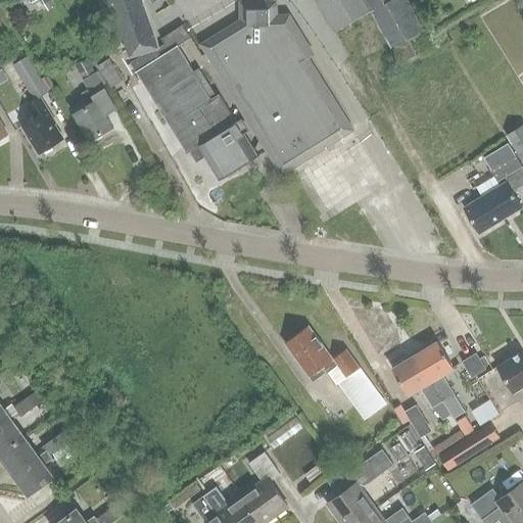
[(55,5),(52,0),(40,0),(47,10),(55,5)]
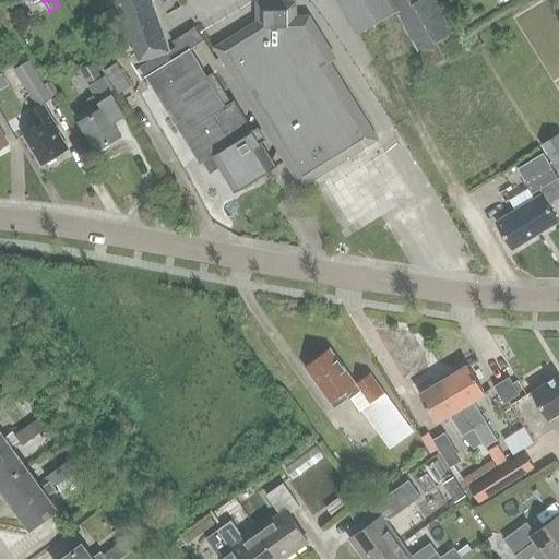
[(138,61),(157,55),(169,50),(152,0),(106,0),(116,27),(110,30),(120,57),(134,52),(138,61)]
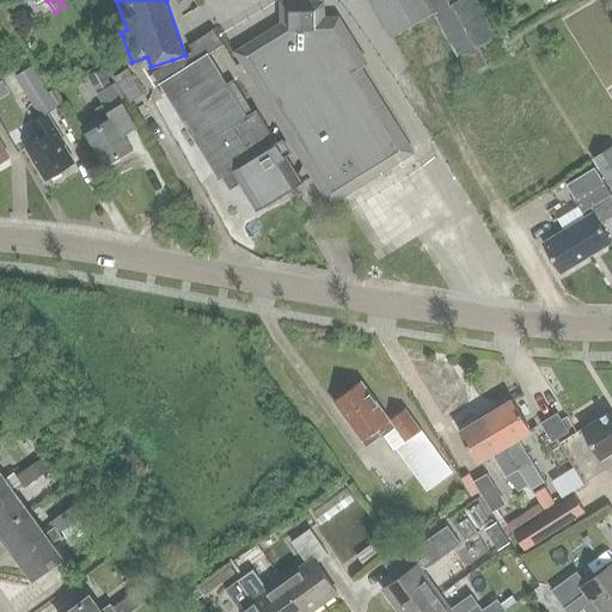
[(369,0),(392,37),(434,13),(457,56),(463,53),(472,72),(505,55),(494,36),(475,0),(369,0)]
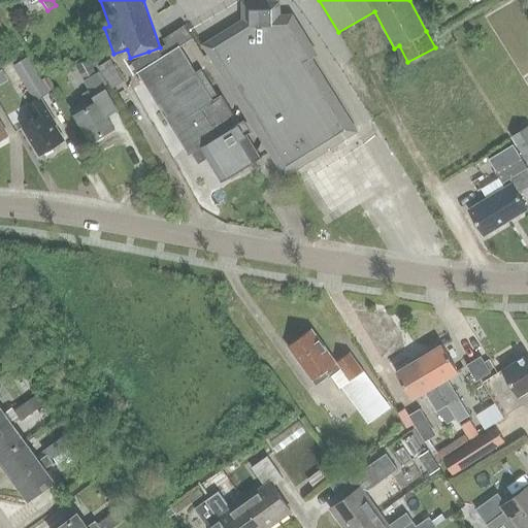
[(250,24),(205,52),(284,176),(356,132),(289,23),(250,24)]
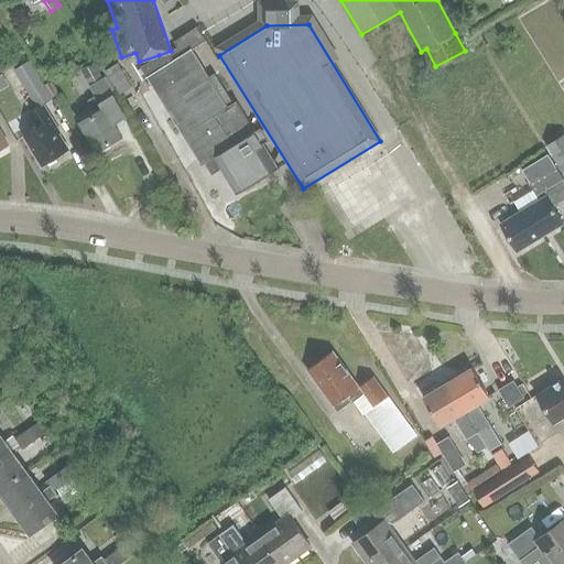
[(176,47),(171,51),(159,55),(140,67),(201,165),(204,164),(212,175),(220,170),(236,195),(242,191),(247,192),(256,186),(257,182),(279,169),(237,100),(232,104),(215,73),(209,76),(193,49),(205,41),(196,26),(172,41),(176,47)]
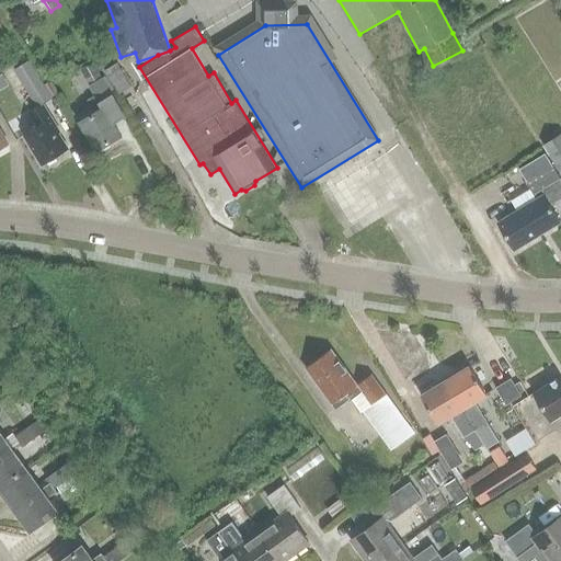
[(130,86),(110,52),(96,60),(116,94),(130,86)]
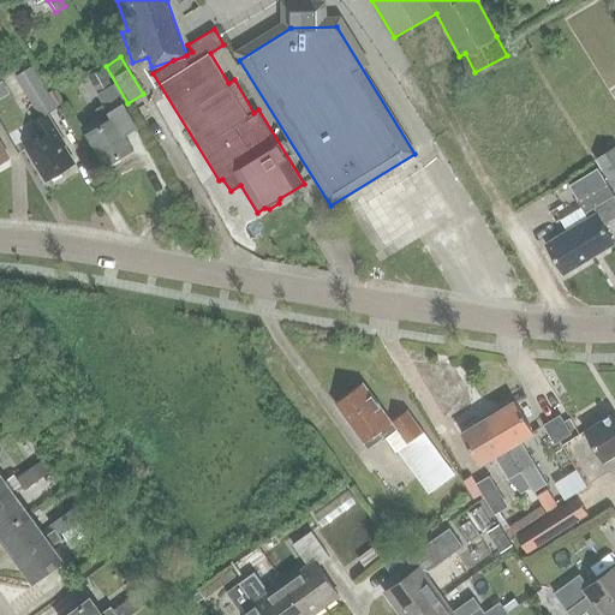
[(46,114),(57,108),(31,66),(16,76),(40,117),(31,123),(41,138),(27,147),(47,180),(73,165),(63,147),(65,145),(46,114)]
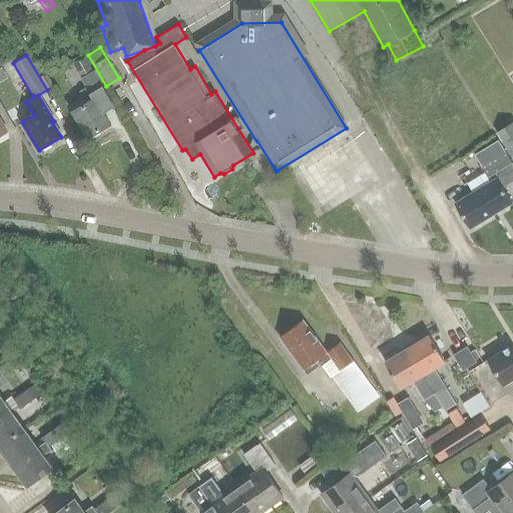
[(113,106),(92,72),(83,57),(73,64),(87,87),(79,91),(83,97),(70,105),(73,111),(88,137),(110,124),(103,112),(113,106)]
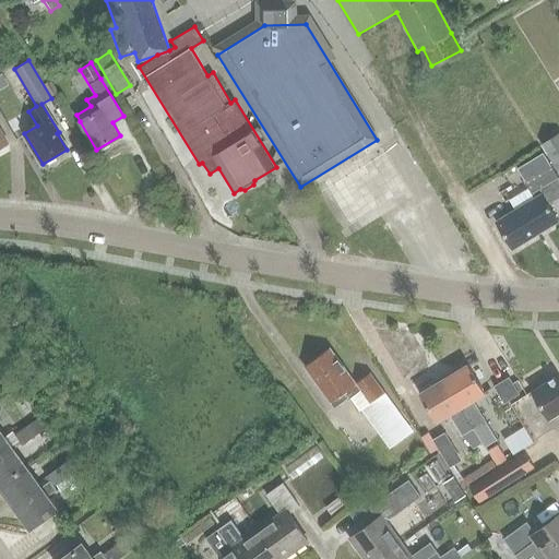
[(558,132),(539,144),(558,175),(558,132)]
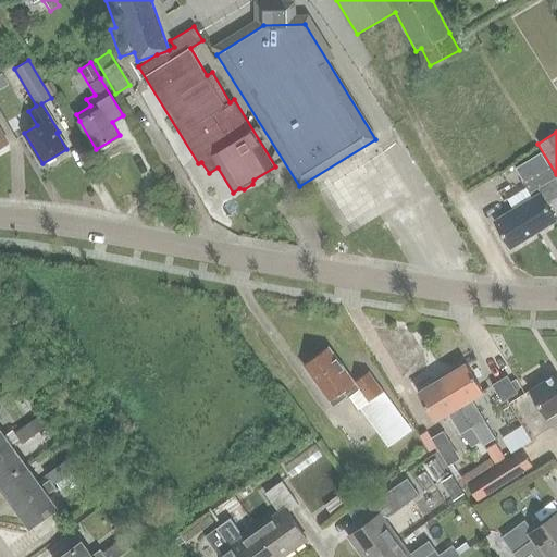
[(378,147),(322,181),(348,223),(404,189),(378,147)]
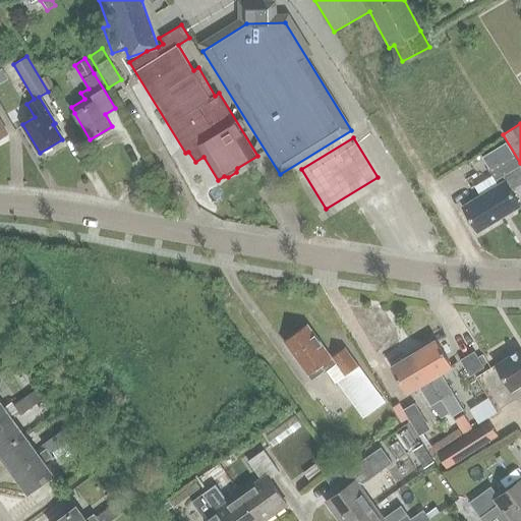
[(520,184),(520,168),(513,155),(505,142),(481,158),(499,186),(463,208),(476,231),(518,206),(510,191),(520,184)]
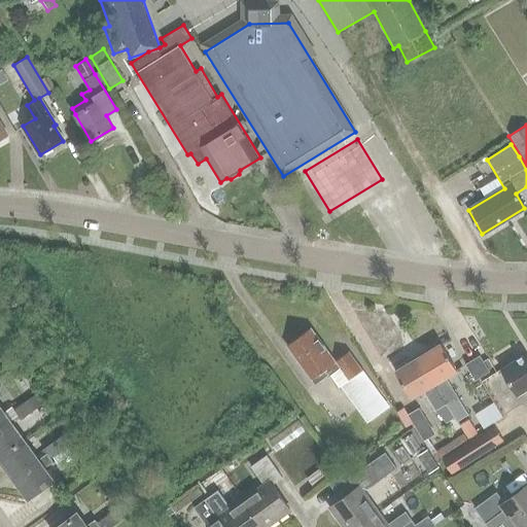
[(310,328),(287,345),(315,385),(326,377),(327,377),(329,376),(339,388),(340,387),(366,423),(388,408),(348,352),(334,362),(310,328)]
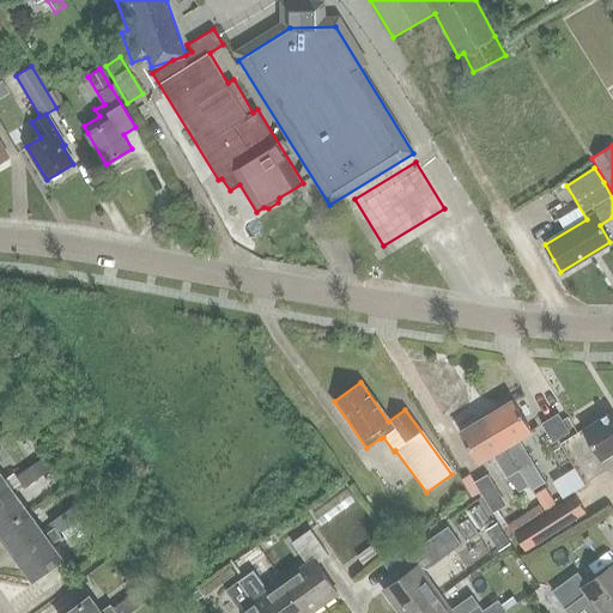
[(513,400),(486,417),(528,486),(530,491),(544,483),(517,439),(530,431),(513,400)]
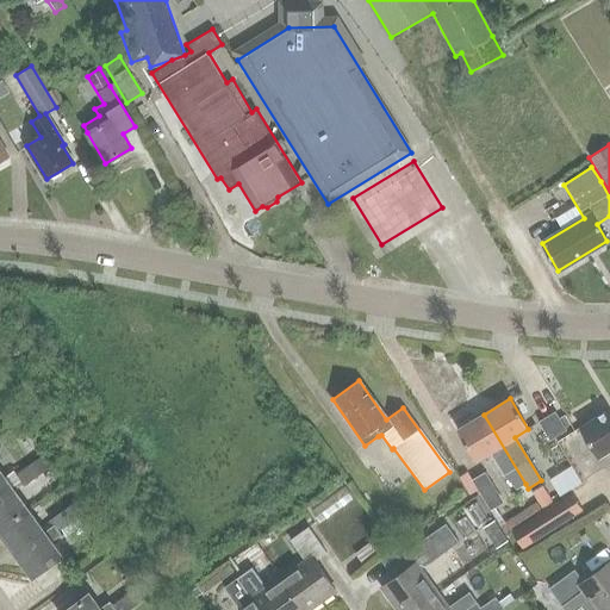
[(609,414),(608,410),(580,428),(598,458),(609,450),(609,414)]
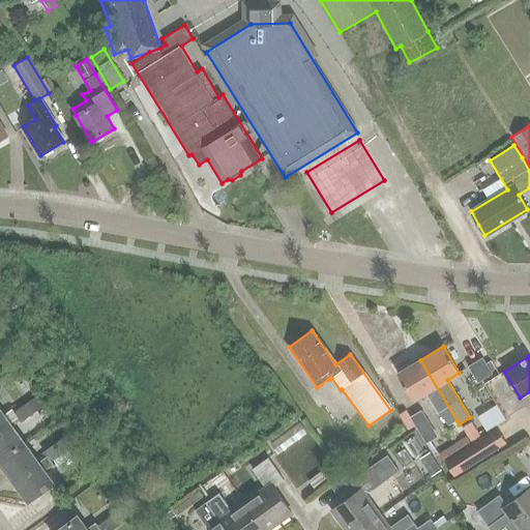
[(492,374),(482,357),(468,366),(477,383),(492,374)]
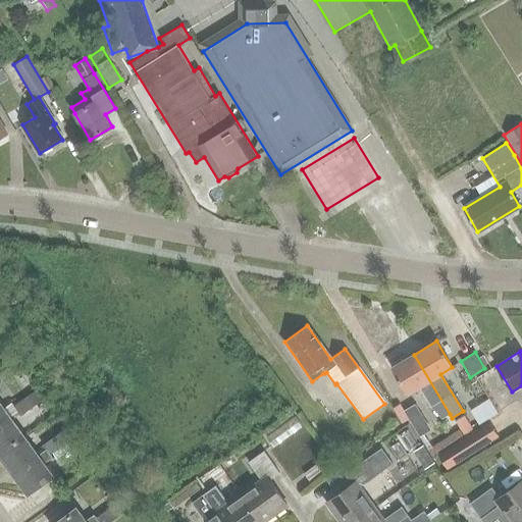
[(441,418),(450,414),(414,355),(390,368),(407,395),(418,387),(430,407),(441,418)]
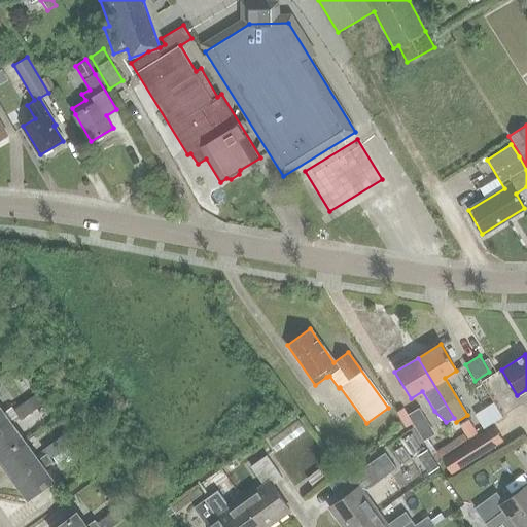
[(25,400),(32,411),(43,402),(36,392),(25,400)]
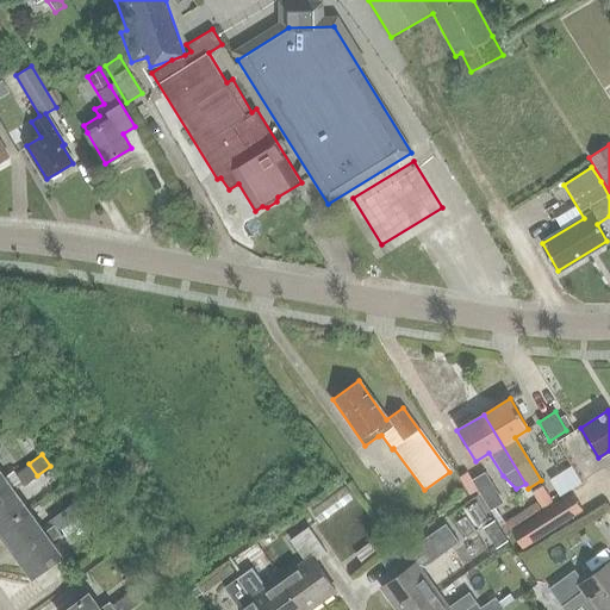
[(549,471),(558,487),(585,475),(577,458),(549,471)]
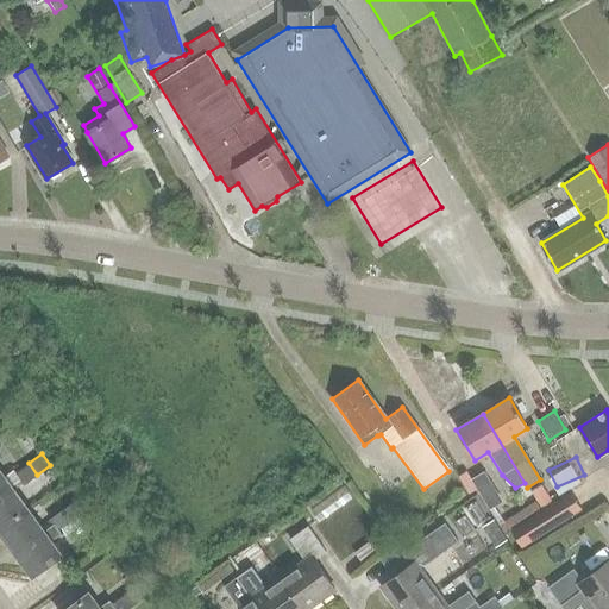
[(24,485),(37,475),(29,463),(16,473),(20,479),(24,485)]
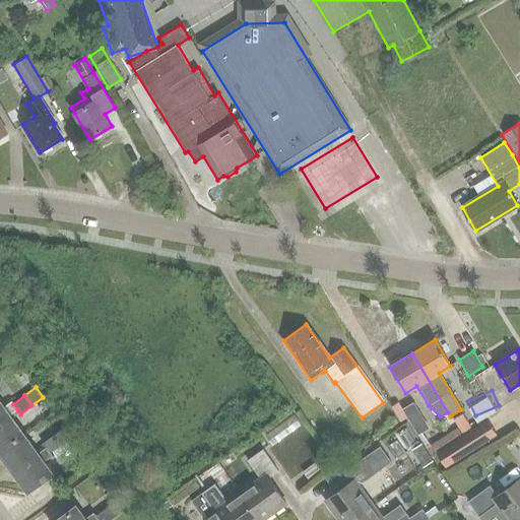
[(11,401),(3,407),(0,402),(0,420),(9,415),(17,409),(13,404),(11,401)]
